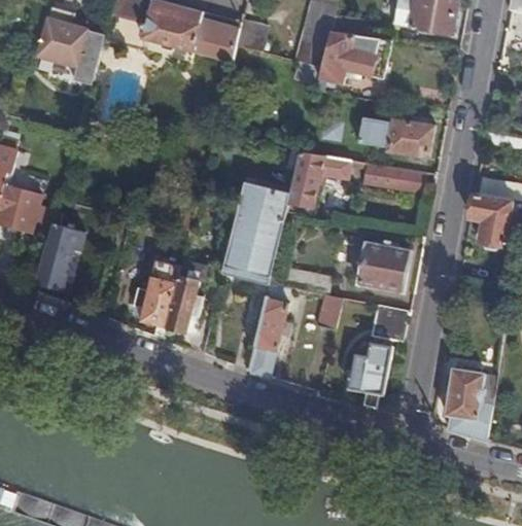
[(111,0),(104,28),(230,61),(234,45),(239,22),(160,0),(111,0)]
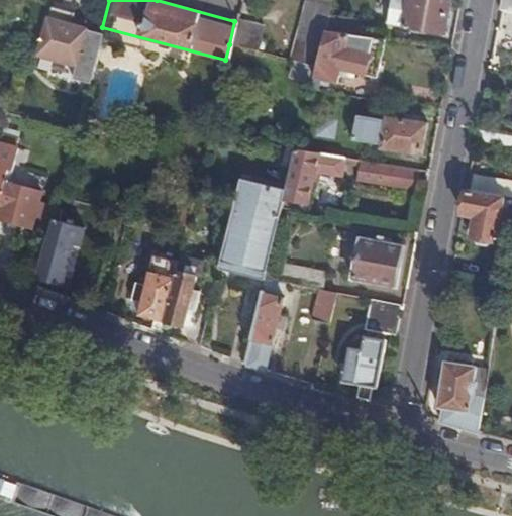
[(324,31),(328,15),(331,0),(304,0),(291,60),(316,66),(324,31)]
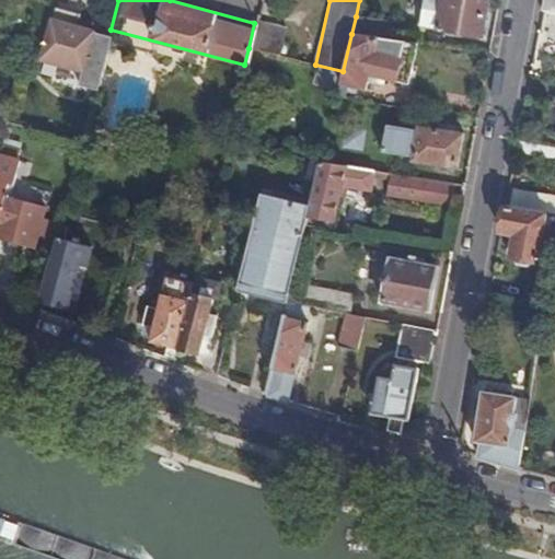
[(359,0),(356,16),(368,18),(372,0),(359,0)]
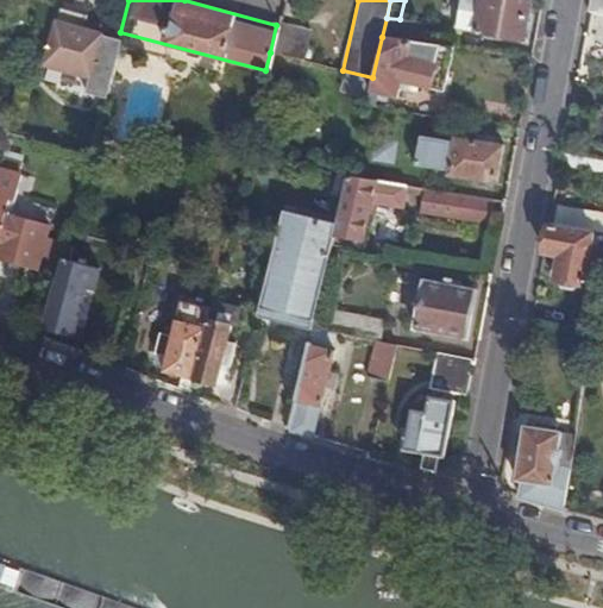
[(527,1),(519,0),(457,0),(452,27),(520,39),(527,1)]
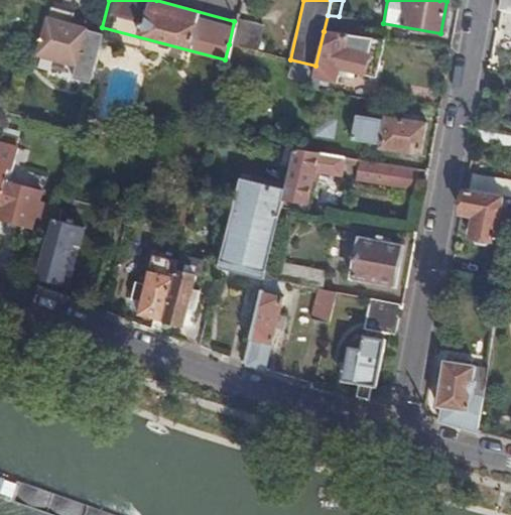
[(498,0),(496,10),(510,12),(510,0),(498,0)]
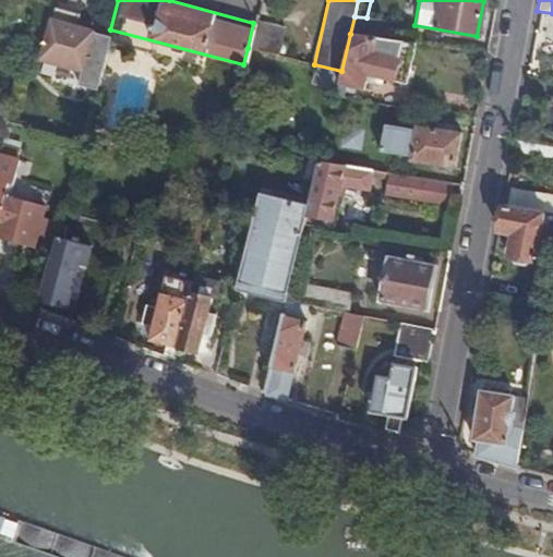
[(94,89),(109,35),(92,31),(89,22),(76,19),(77,13),(53,7),(38,58),(81,70),(76,84),(94,89)]
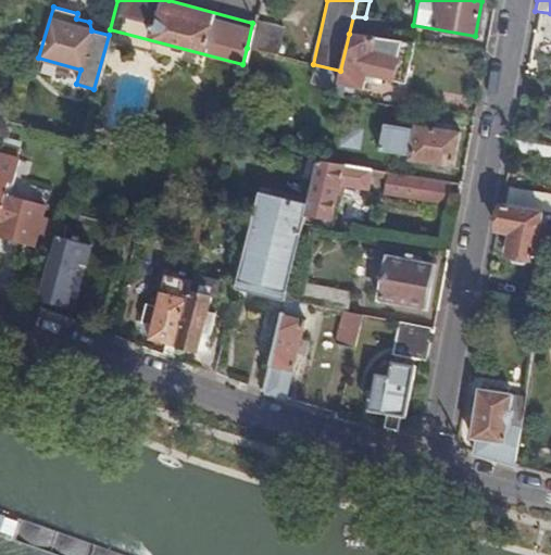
[(374,37),(377,37),(379,20),(365,17),(353,16),(349,34),(374,37)]
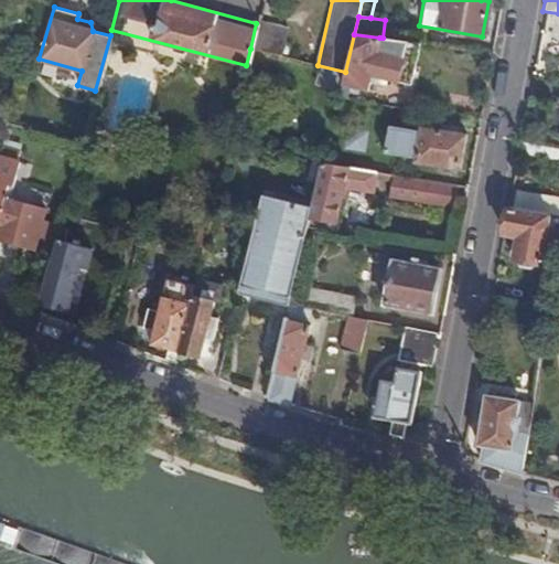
[(256,23),(250,49),(282,56),(289,29),(257,21),(256,23)]
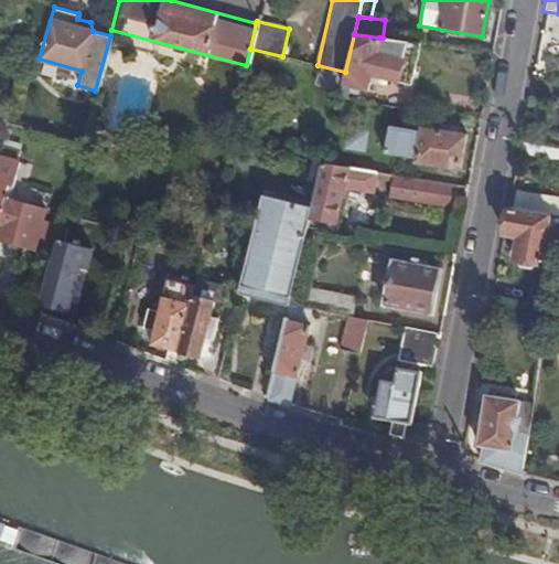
[(366,91),(379,38),(354,34),(345,72),(342,91),(347,92),(348,86),(366,91)]
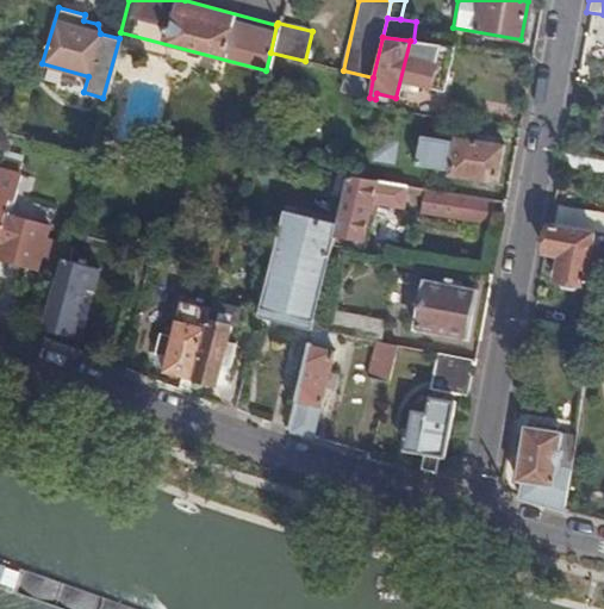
[(450,145),(447,165),(446,175),(493,182),(500,144),(480,141),(480,135),(474,134),(473,140),(453,137),(450,145)]
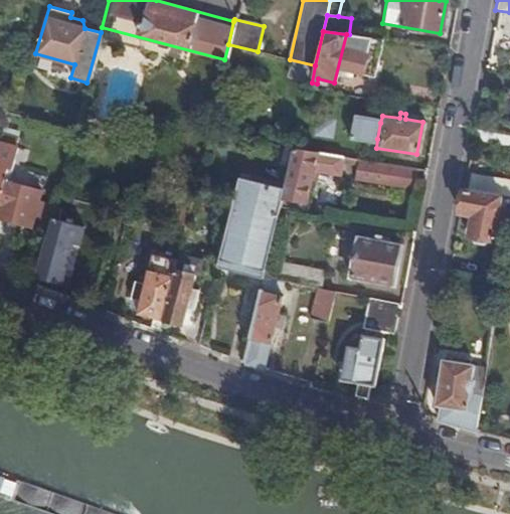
[(357,135),(377,139),(380,123),(359,120),(357,135)]
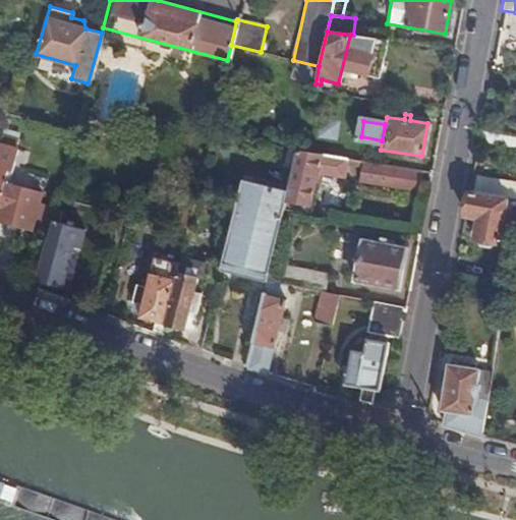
[(515,194),(515,198),(515,197),(515,135),(478,129),(476,138),(515,145),(515,194)]
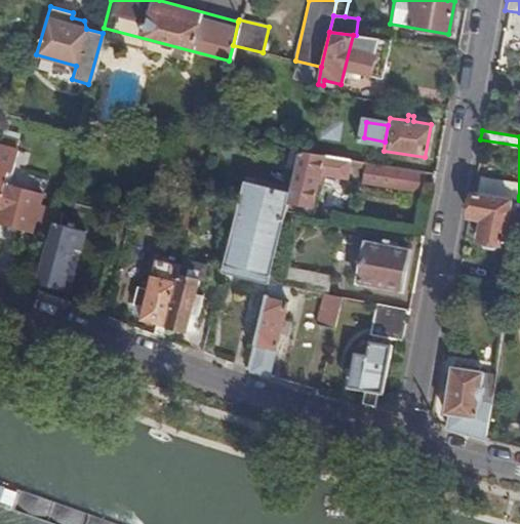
[(13,144),(0,140),(0,222),(30,231),(33,219),(41,222),(45,207),(37,205),(40,195),(5,185),(15,150),(11,149),(13,144)]
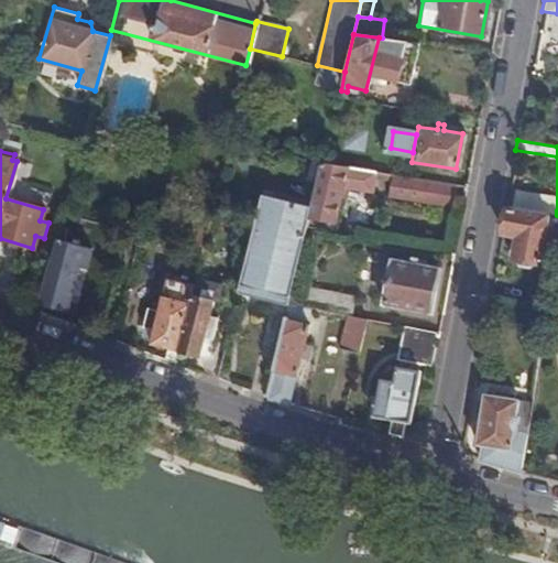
[(305,227),(330,231),(340,186),(369,191),(373,172),(321,163),(310,206),(305,227)]
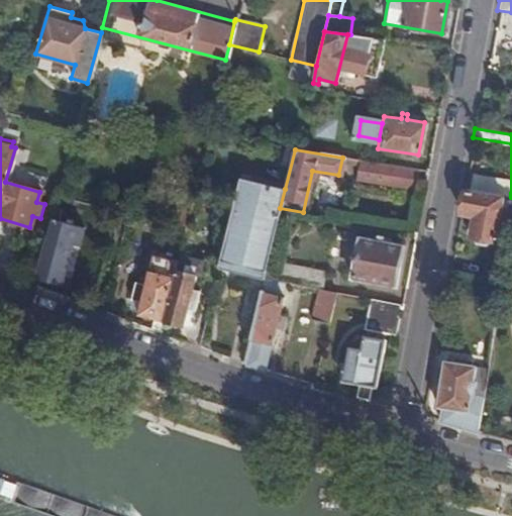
[(415,172),(372,162),(355,160),(356,178),(412,189),(415,172)]
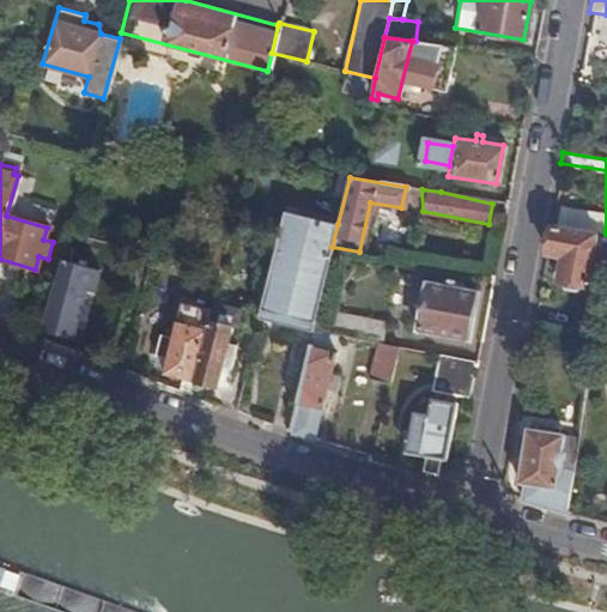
[(606,211),(553,203),(550,223),(606,234),(606,229),(606,211)]
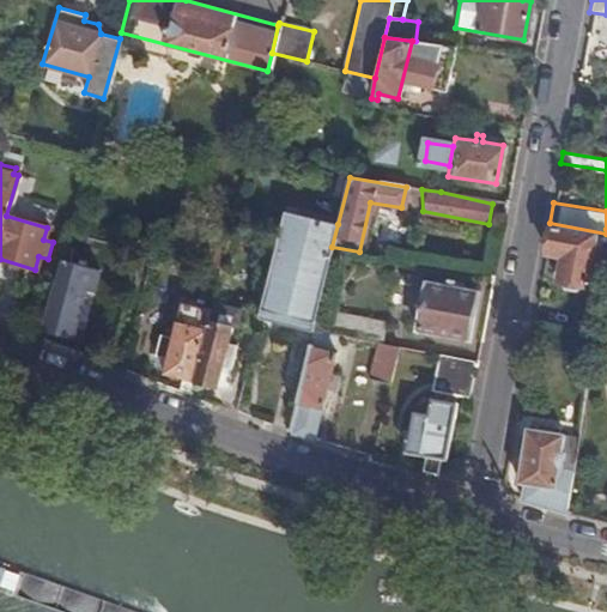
[(314,323),(332,247),(338,224),(284,210),(277,241),(259,310),(314,323)]
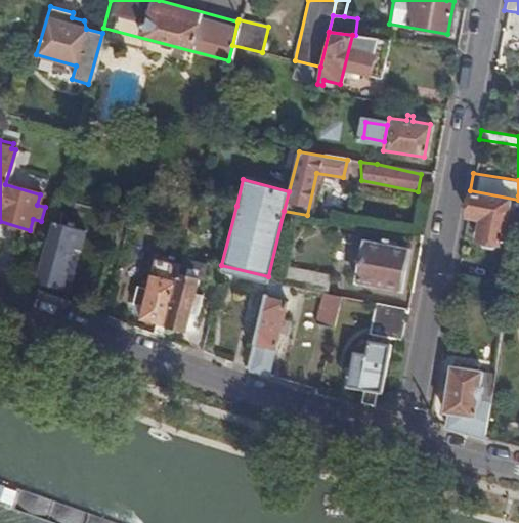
[(470,190),(462,237),(471,238),(474,218),(479,218),(476,240),(481,241),(481,244),(483,247),(492,248),(495,246),(495,244),(501,245),(507,209),(518,210),(518,199),(518,200),(470,190)]
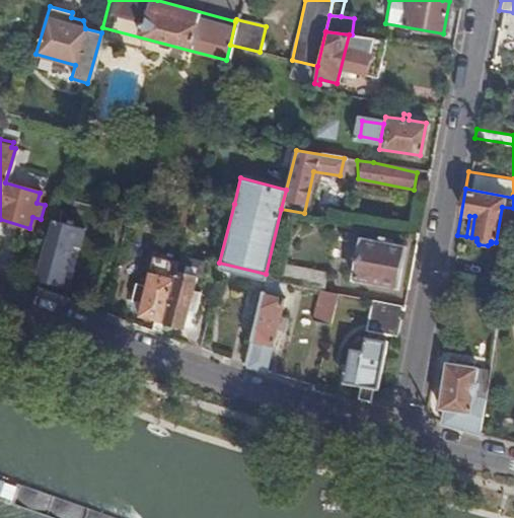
[(33,287),(42,290),(44,282),(62,286),(77,226),(51,219),(33,287)]
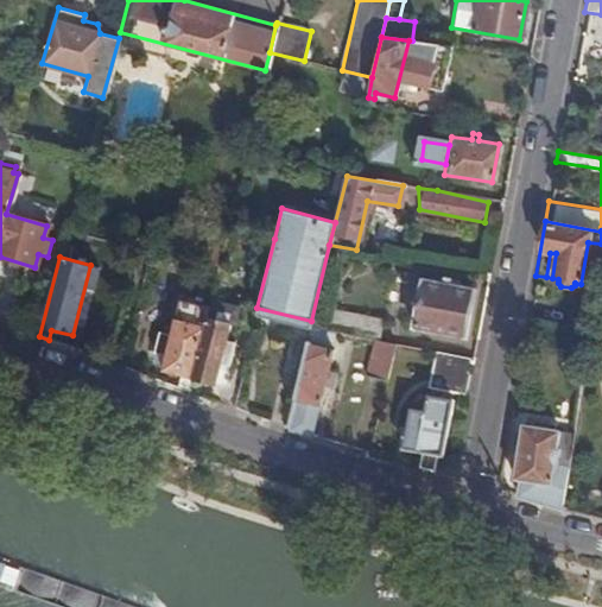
[(411,327),(462,336),(471,290),(447,285),(448,278),(442,277),(439,284),(420,280),(411,327)]
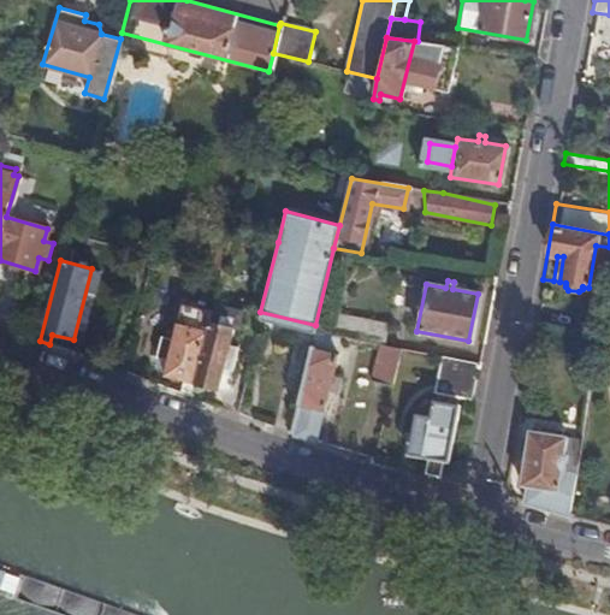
[(207,321),(232,327),(238,330),(243,309),(213,302),(211,311),(207,321)]
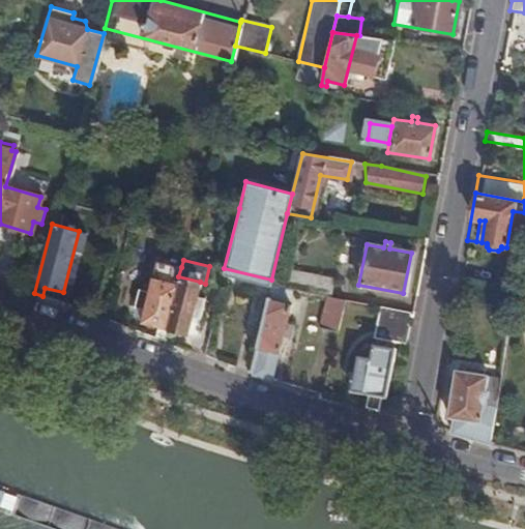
[(140,322),(167,329),(178,276),(181,267),(155,262),(148,292),(138,290),(134,305),(144,309),(140,322)]
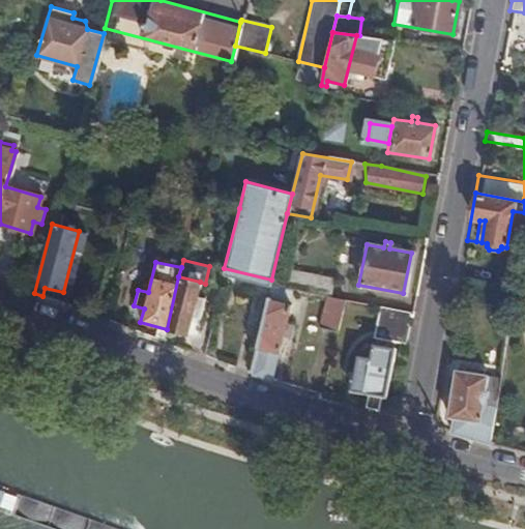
[(325,295),(326,295),(329,277),(276,267),(272,285),(290,289),(325,295)]
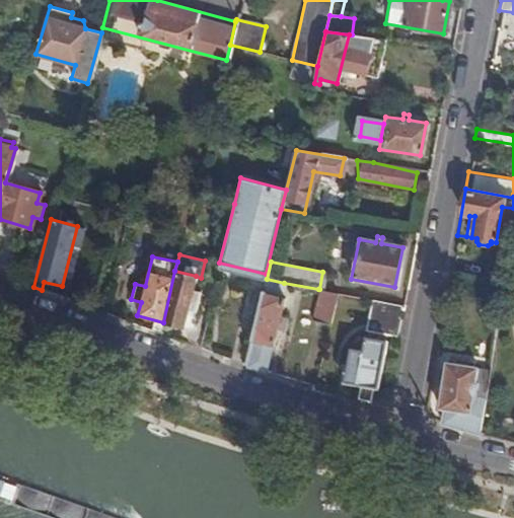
[(174,271),(163,322),(184,327),(188,309),(196,311),(201,292),(194,289),(196,276),(174,271)]
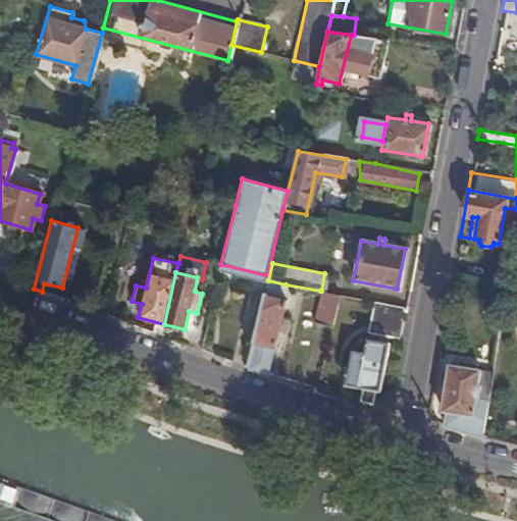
[(286,284),(268,280),(266,280),(262,295),(281,299),(286,284)]
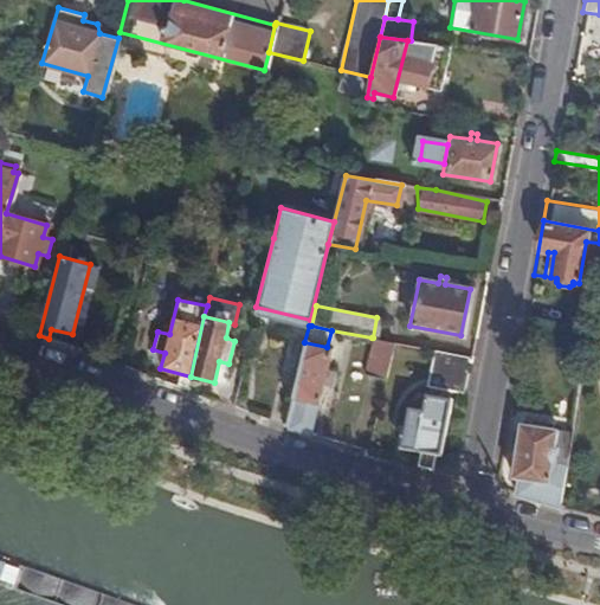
[(382,379),(392,342),(373,338),(372,338),(363,373),(382,379)]
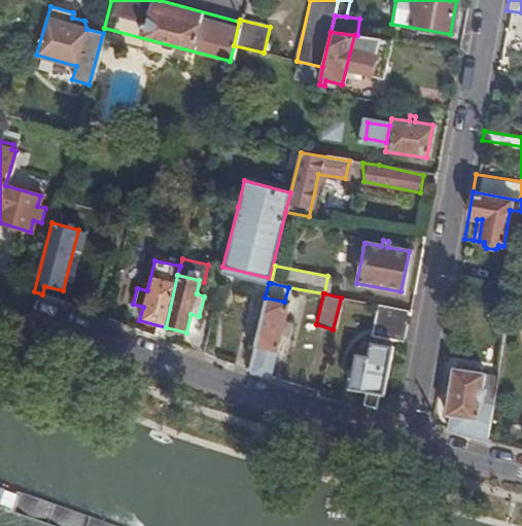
[(254,345),(272,350),(276,350),(281,329),(284,316),(287,303),(284,302),(265,297),(254,345)]
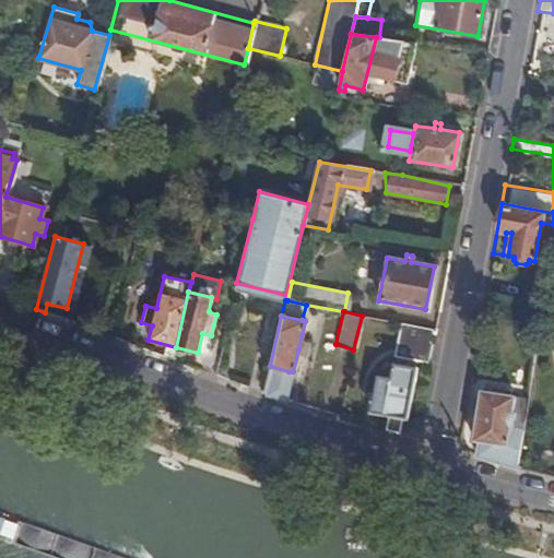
[(393,356),(427,361),(433,330),(399,323),(393,356)]
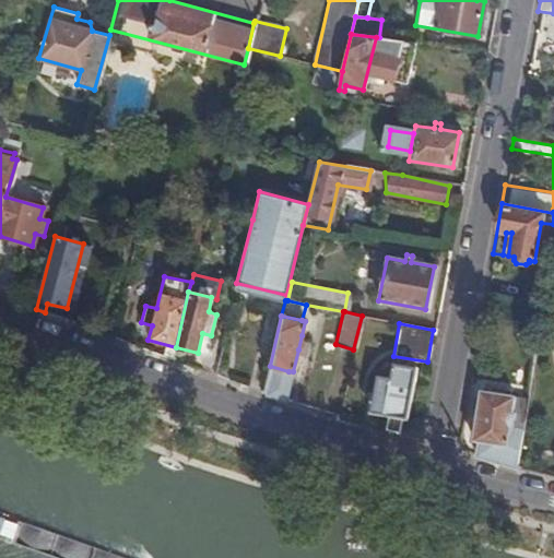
[(384,429),(397,434),(400,418),(404,418),(414,367),(391,363),(388,377),(375,375),(369,407),(382,410),(381,414),(386,416),(384,429)]
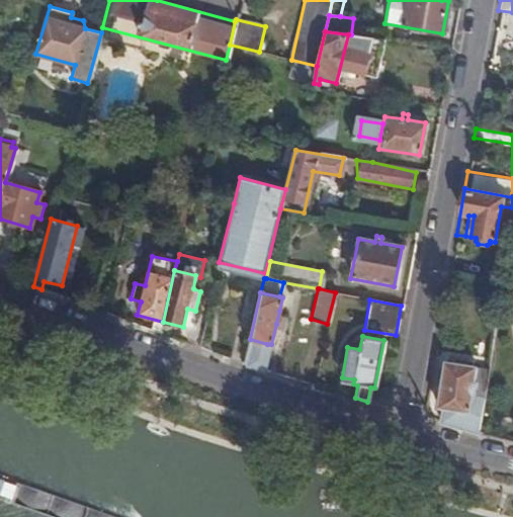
[(244,365),(261,370),(267,344),(250,339),(244,365)]
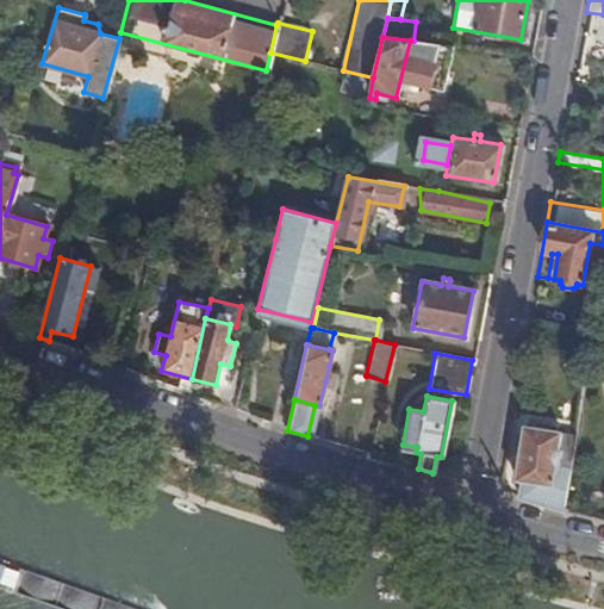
[(521,480),(518,497),(562,510),(570,467),(562,466),(565,451),(556,449),(559,430),(522,426),(514,479),(521,480)]
